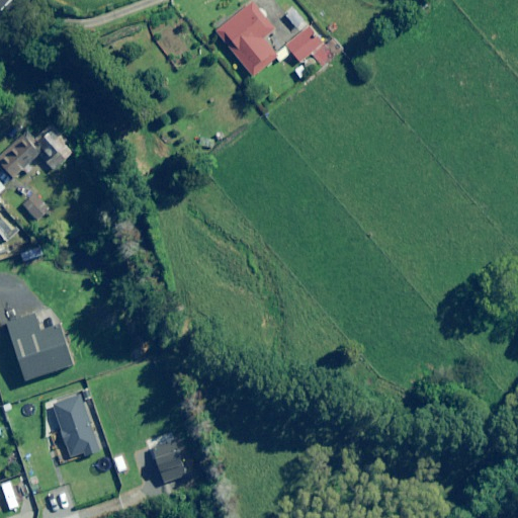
[(275,29),(253,2),(216,31),(252,77),(276,58),(262,40),(275,29)]
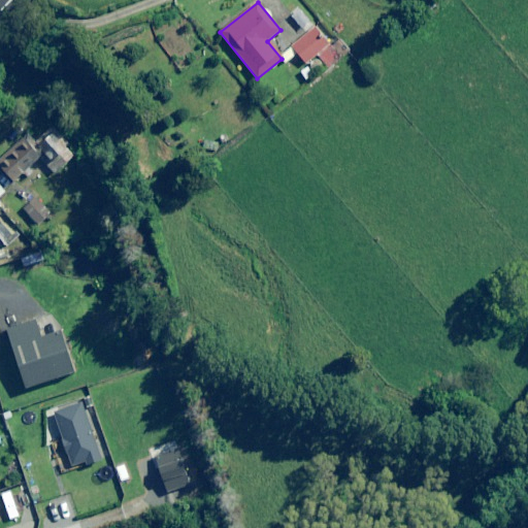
[(281,56),(287,63),(296,55),(306,66),(317,57),(329,70),(345,56),(317,24),(281,56)]
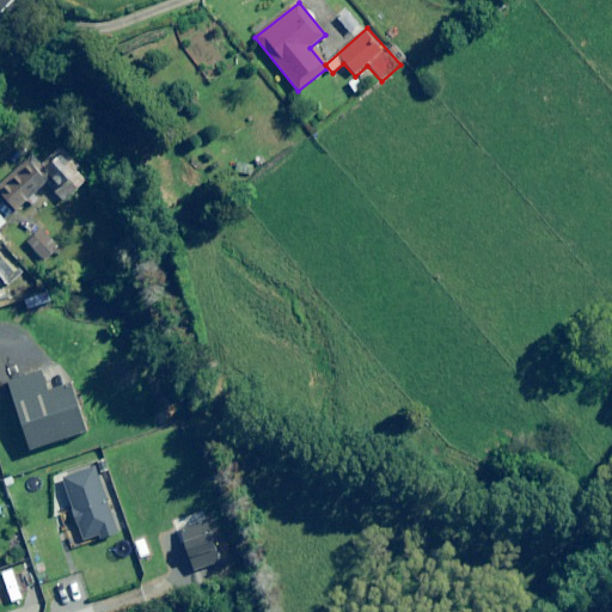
[(86,182),(71,161),(50,177),(60,188),(54,191),(61,201),(86,182)]
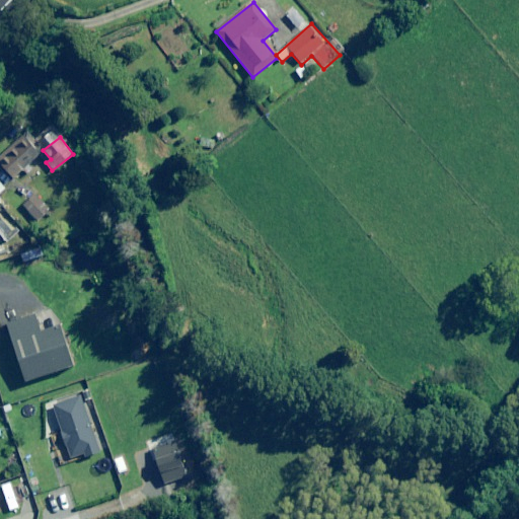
[(40,154),(26,139),(0,162),(0,165),(12,179),(40,154)]
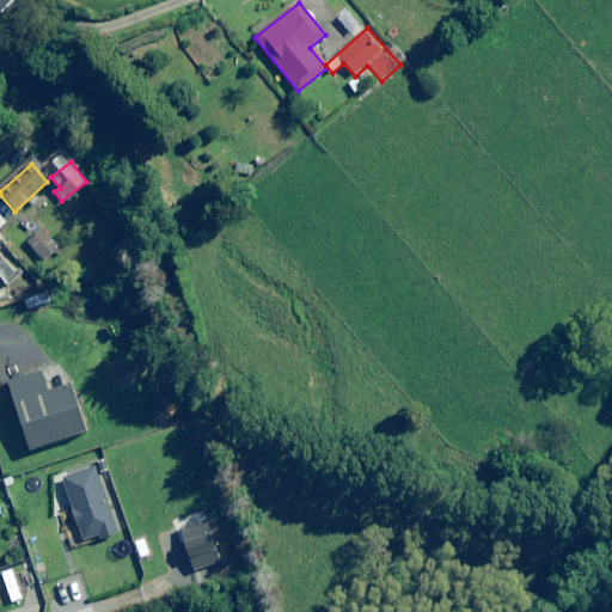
[(11,227),(0,215),(0,234),(1,236),(11,227)]
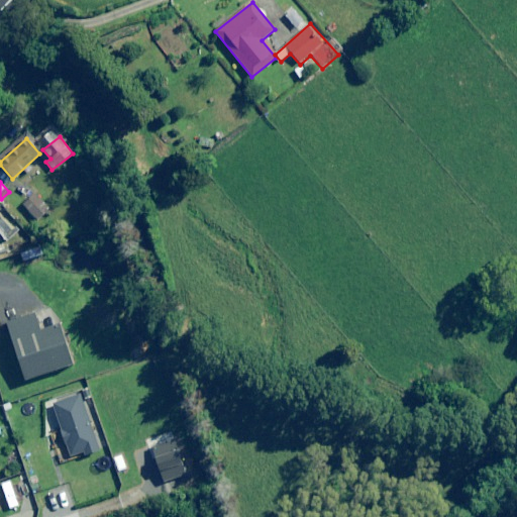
[(46,206),(34,194),(22,206),(34,218),(46,206)]
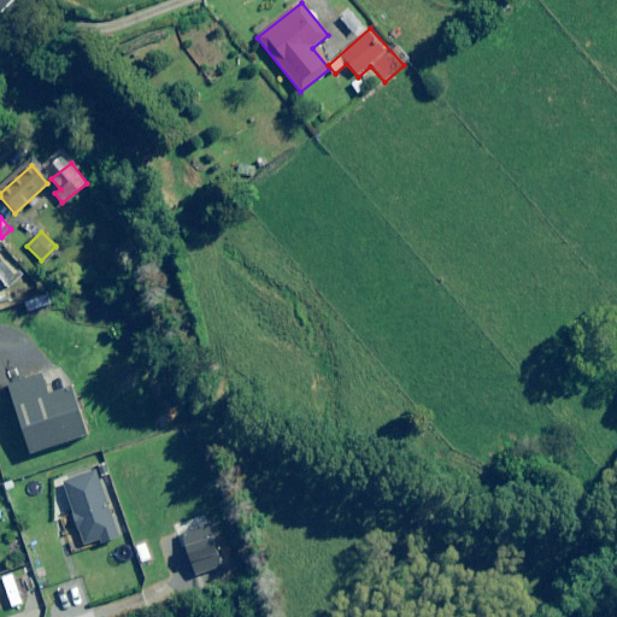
[(3,256),(0,257),(0,280),(10,289),(23,275),(3,256)]
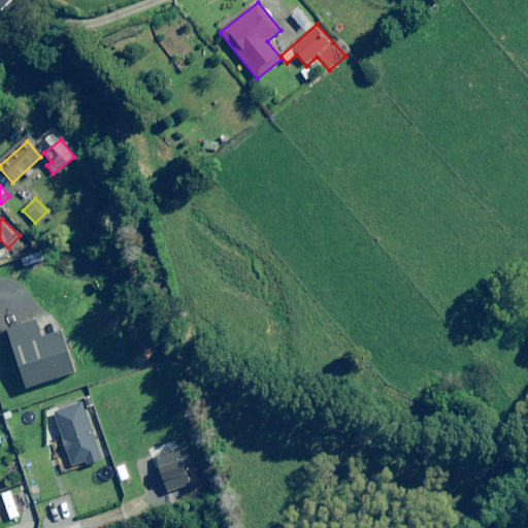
[(41,338),(35,321),(7,329),(26,389),(74,373),(61,332),(41,338)]
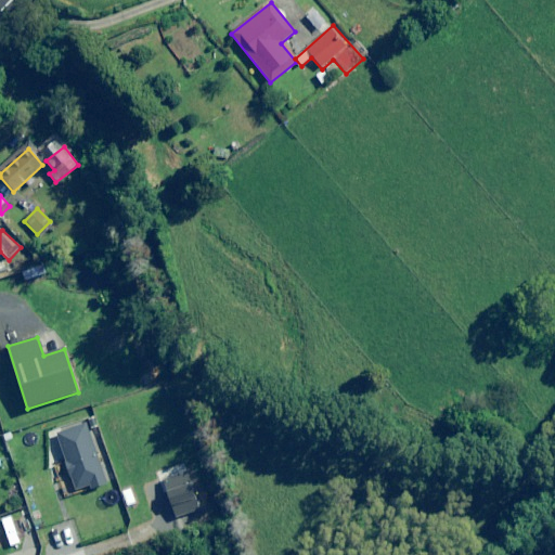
[(106,486),(104,482),(86,425),(56,434),(75,491),(87,488),(88,492),(106,486)]
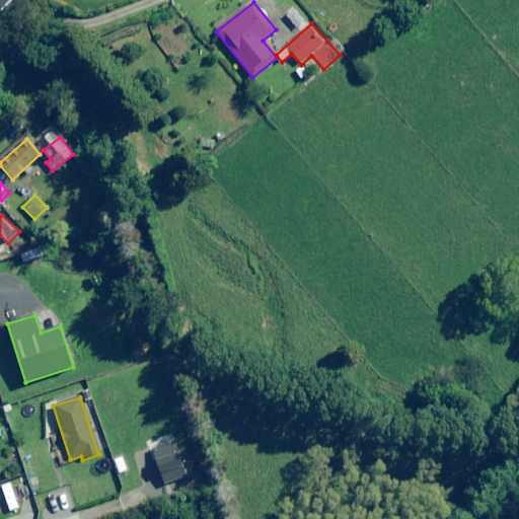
[(184,475),(173,444),(155,450),(166,483),(184,475)]
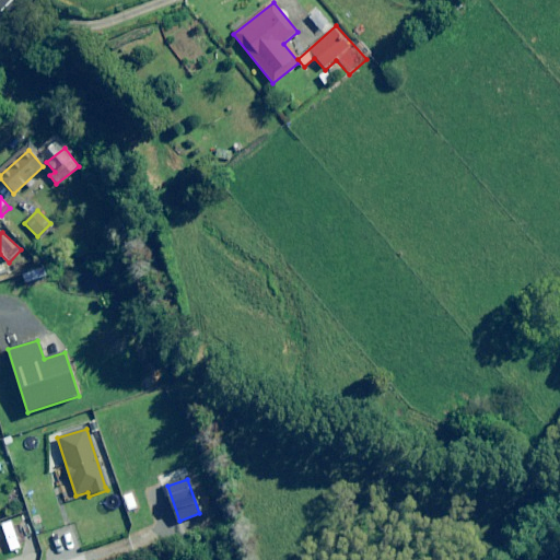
[(138,508),(131,493),(124,497),(129,511),(138,508)]
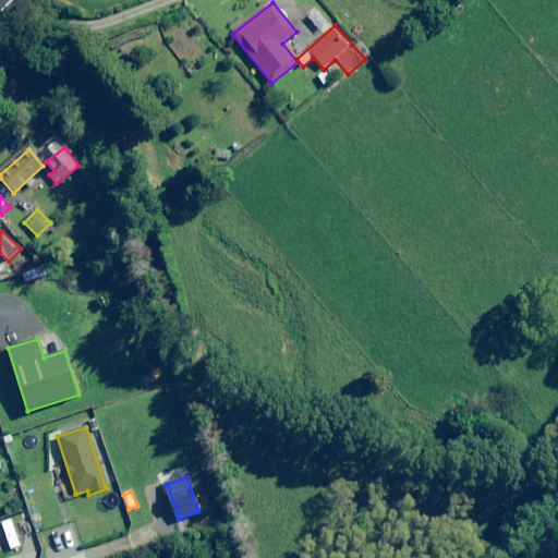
All buildings are outlined.
